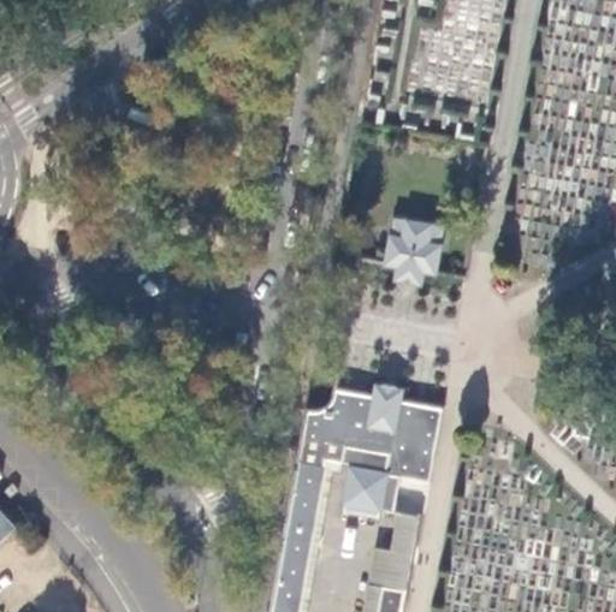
[(58,0),(36,17),(42,25),(64,9),(58,0)]
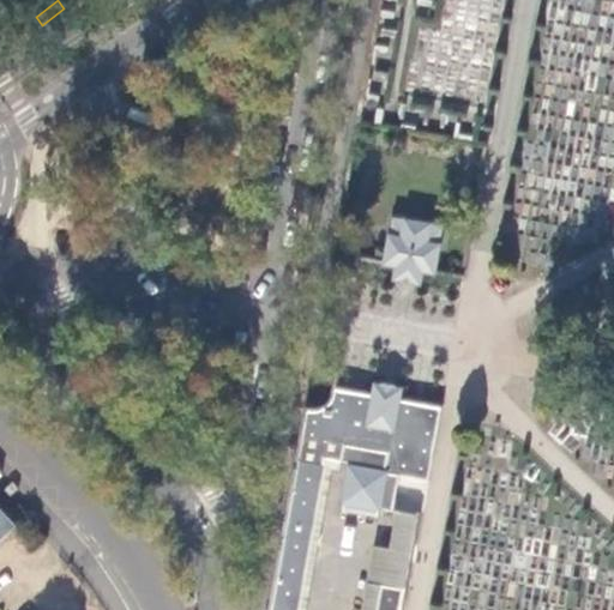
[(488,101),(504,0),(438,0),(420,119),(462,126),(462,120),(477,122),(480,100),(488,101)]
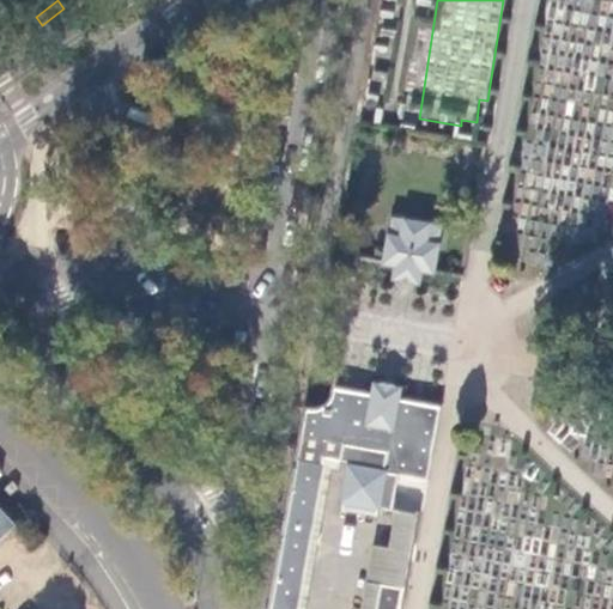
[(393,215),(383,262),(395,265),(393,276),(418,282),(422,269),(432,270),(442,224),(393,215)]
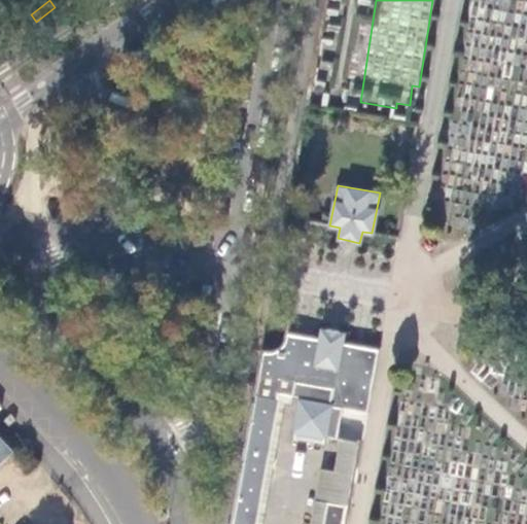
[(130,340),(113,322),(107,328),(124,346),(130,340)]
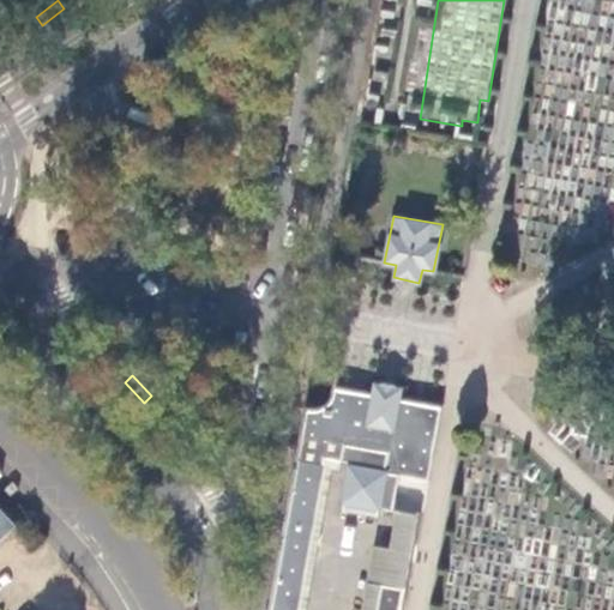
[(304,403),(266,609),(296,609),(324,457),(349,461),(341,508),(377,515),(378,508),(391,511),(397,473),(425,478),(438,406),(398,398),(401,386),(374,381),(372,394),(365,433),(325,426),(332,387),(330,393),(327,398),(323,402),(317,404),(311,404),(304,403)]
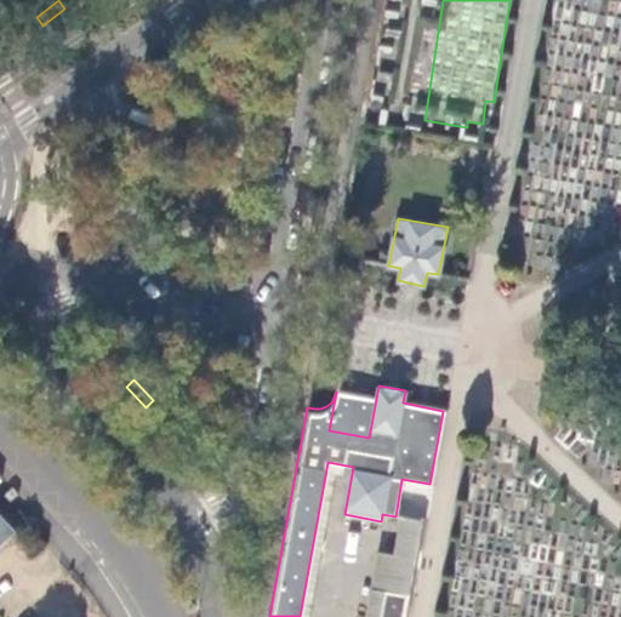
[(376,399),(336,392),(329,430),(369,438),(376,399)]
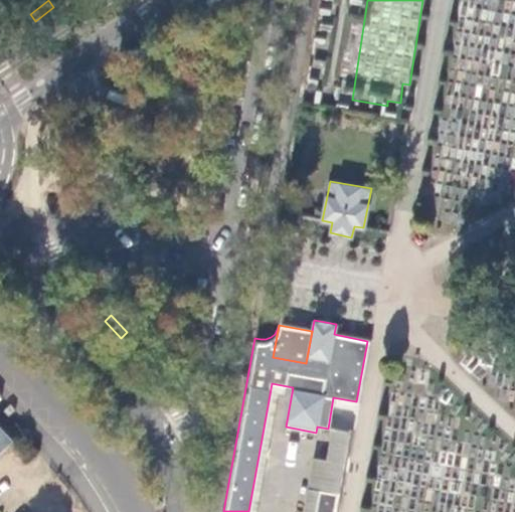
[(0,383),(6,391),(13,385),(0,371),(0,383)]
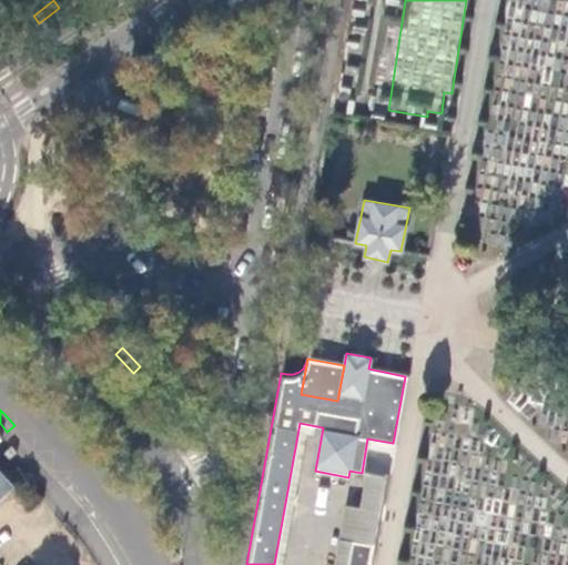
[(0,497),(13,485),(0,471),(0,497)]
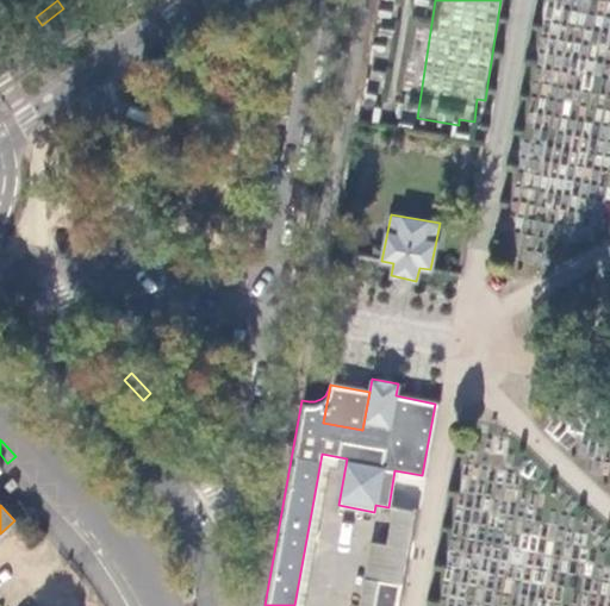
[(409,548),(416,512),(396,508),(388,544),(409,548)]
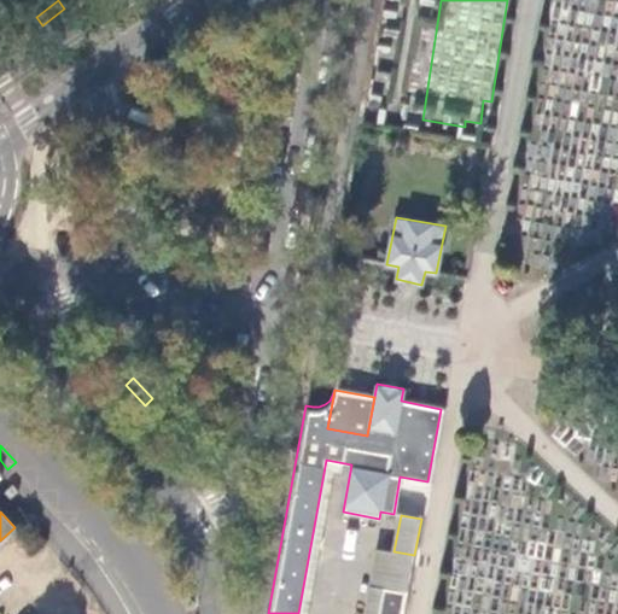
[(403,613),(414,555),(394,551),(375,548),(362,613),(403,613)]
